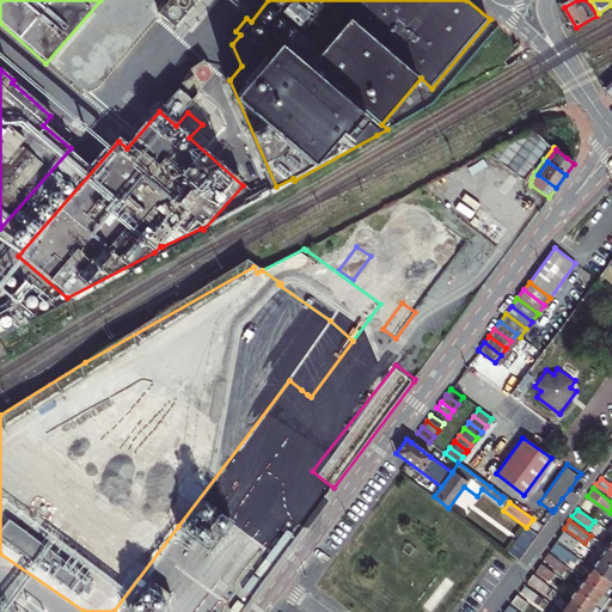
[(562,531),(557,538),(571,549),(576,542),(562,531)]
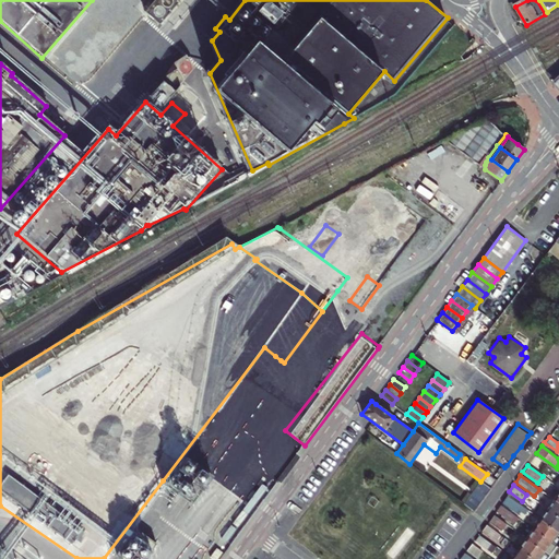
[(234,499),(226,494),(201,528),(209,534),(234,499)]
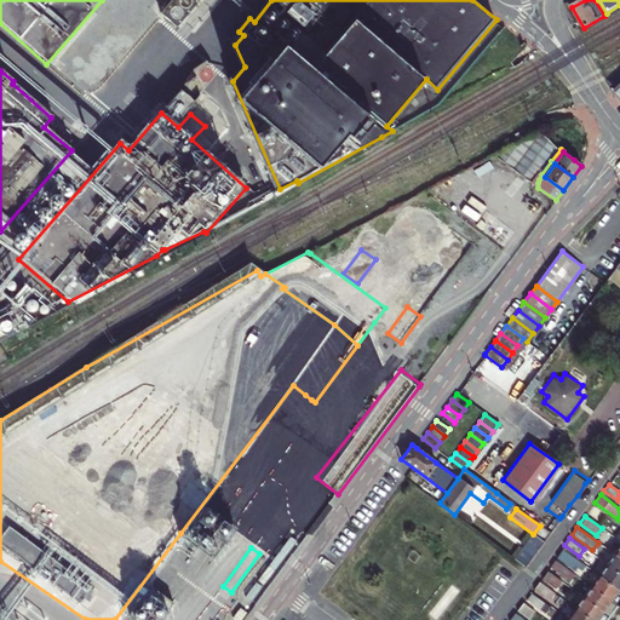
[(579,562),(561,549),(556,556),(574,569),(579,562)]
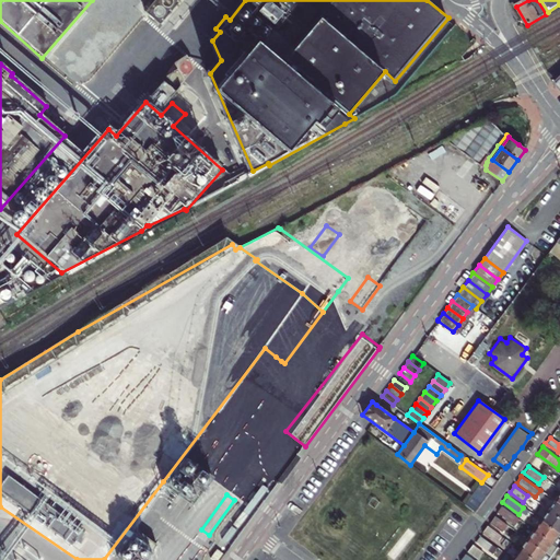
[(547,510),(559,520),(559,504),(553,500),(547,510)]
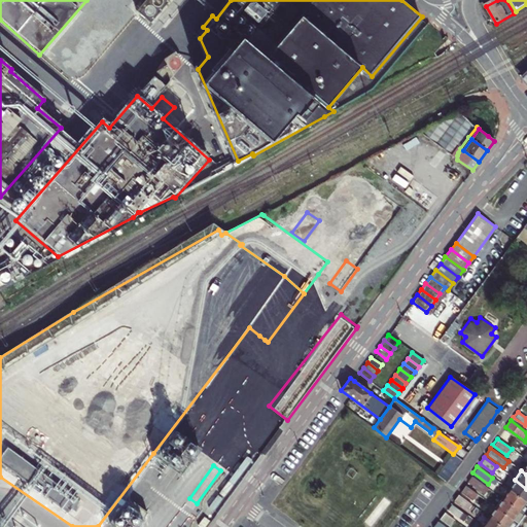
[(487,487),(470,475),(465,483),(482,496),(487,487)]
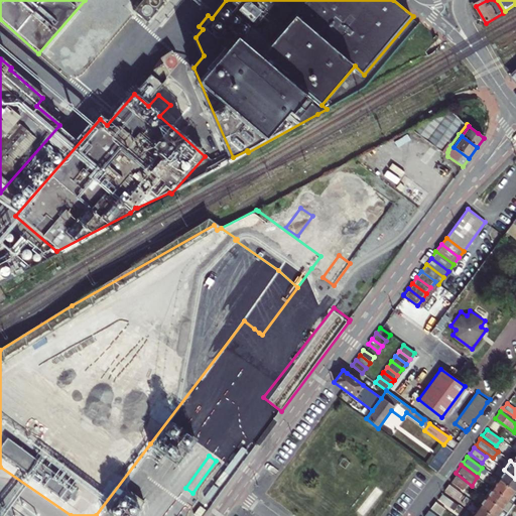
[(515,487),(515,479),(504,470),(498,479),(514,491),(515,487)]
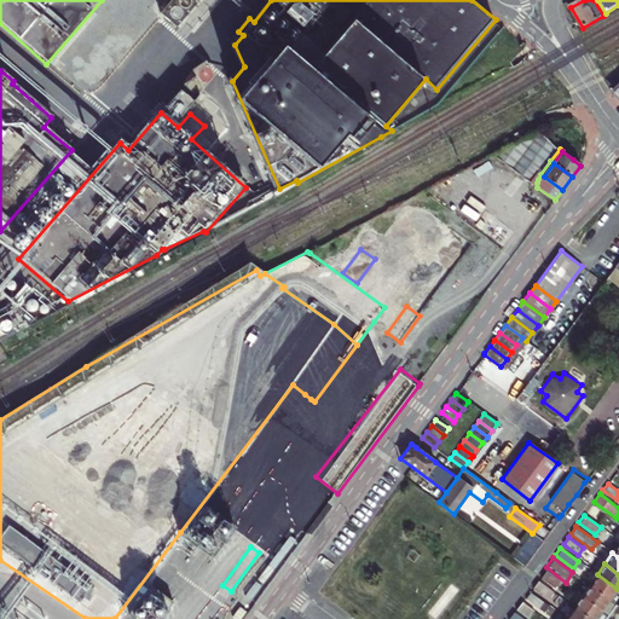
[(560,579),(547,570),(542,577),(555,586),(560,579)]
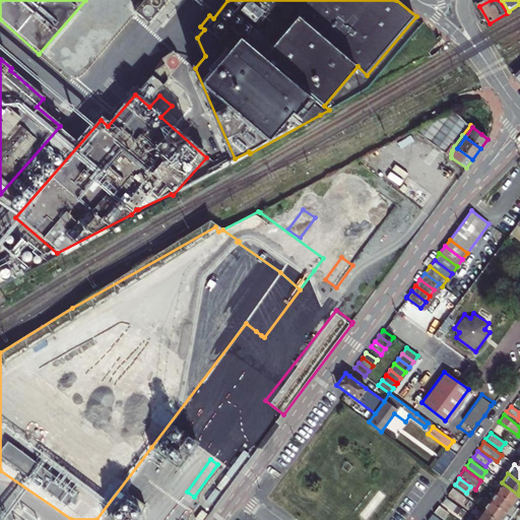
[(221,479),(208,497),(216,503),(230,485),(221,479)]
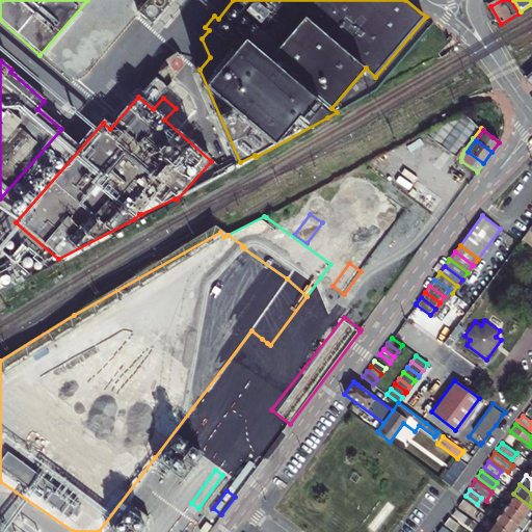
[(506,503),(523,514),(527,509),(530,506),(513,494),(506,503)]
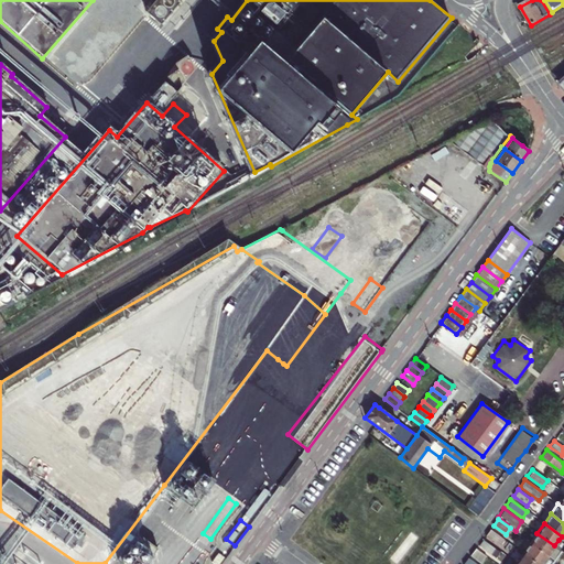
[(505,539),(491,530),(486,537),(499,545),(505,539)]
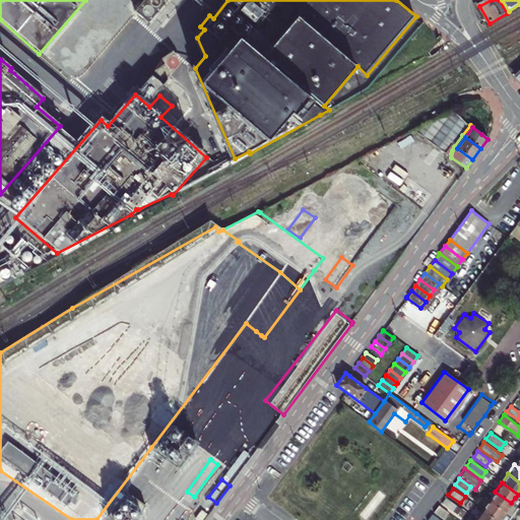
[(495,492),(489,500),(505,512),(509,507),(511,503),(495,492)]
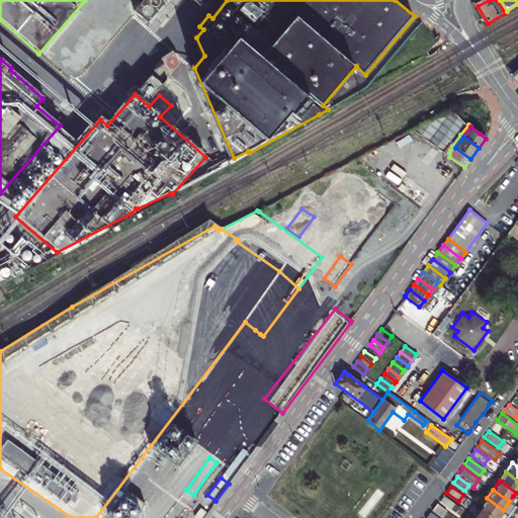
[(443,495),(439,500),(452,509),(456,504),(443,495)]
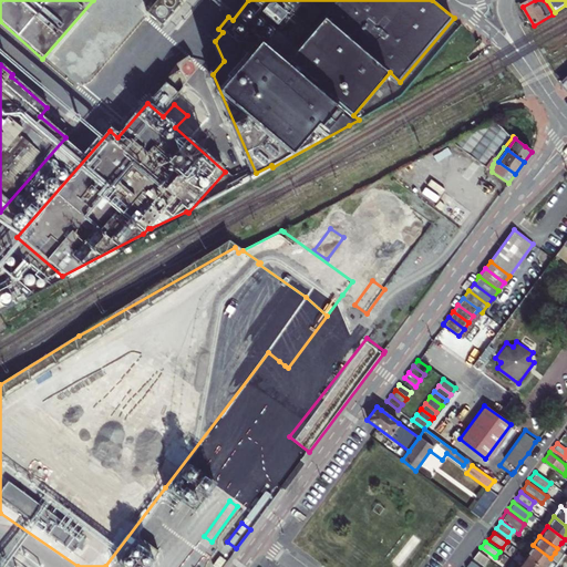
[(525,555),(542,566),(544,566),(547,563),(550,558),(533,545),(525,555)]
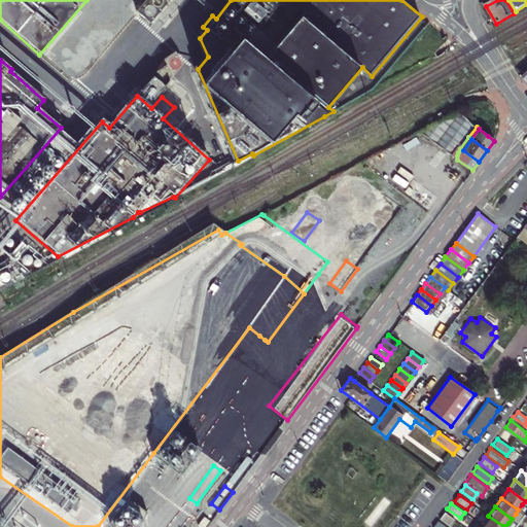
[(526,526),(526,512),(525,515),(523,518),(518,524),(516,526),(526,526)]
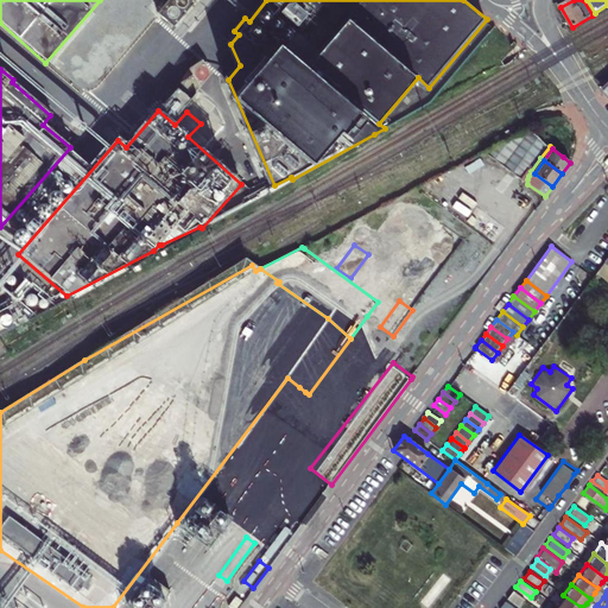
[(523,600),(512,591),(507,599),(518,607),(523,600)]
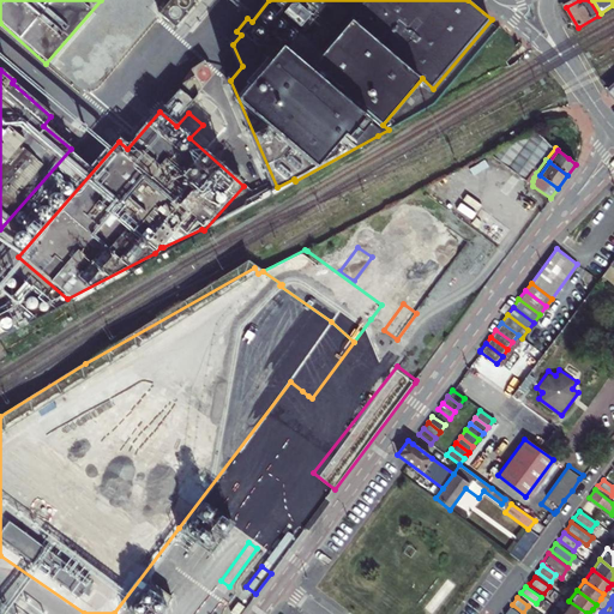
[(587,613),(569,601),(561,612),(564,613),(587,613)]
